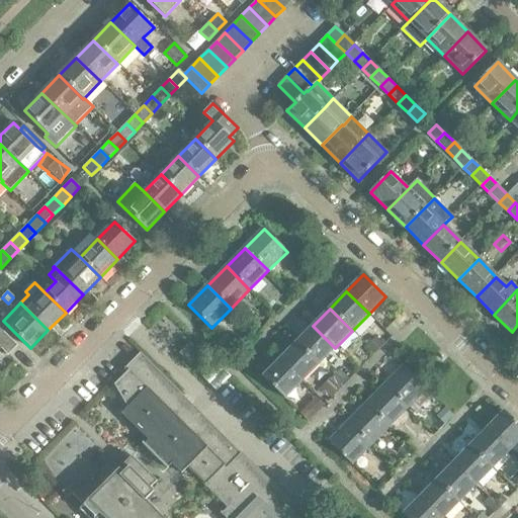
[(255,319),(249,325),(256,332),(262,325),(255,319)]
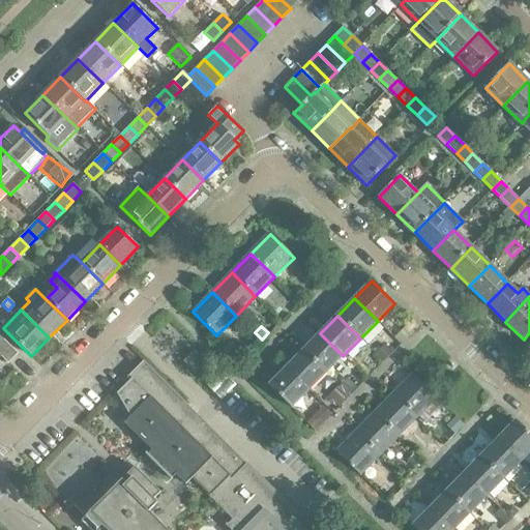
[(253,332),(245,340),(254,347),(260,341),(253,332)]
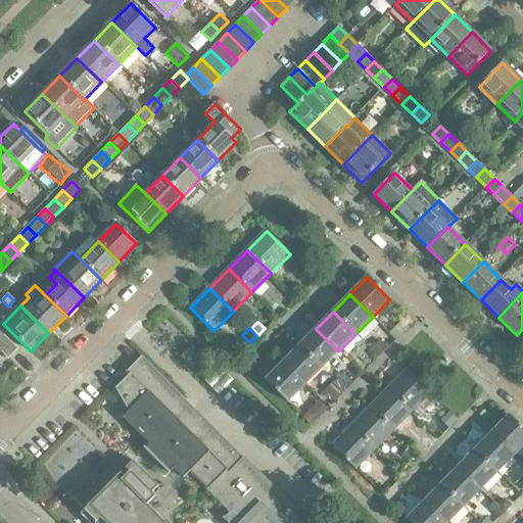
[(338,351),(316,329),(298,346),(322,369),(338,351)]
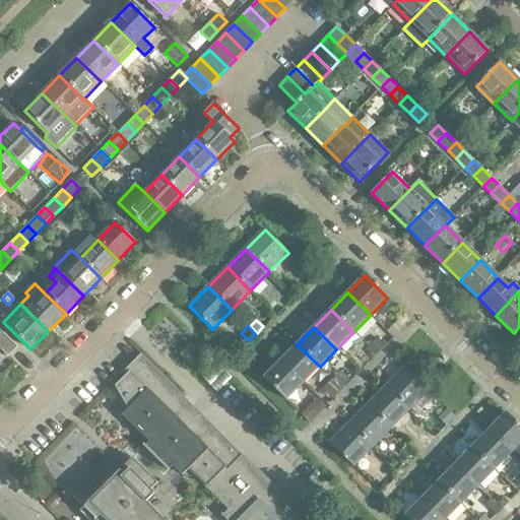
[(17,346),(0,329),(0,347),(8,355),(17,346)]
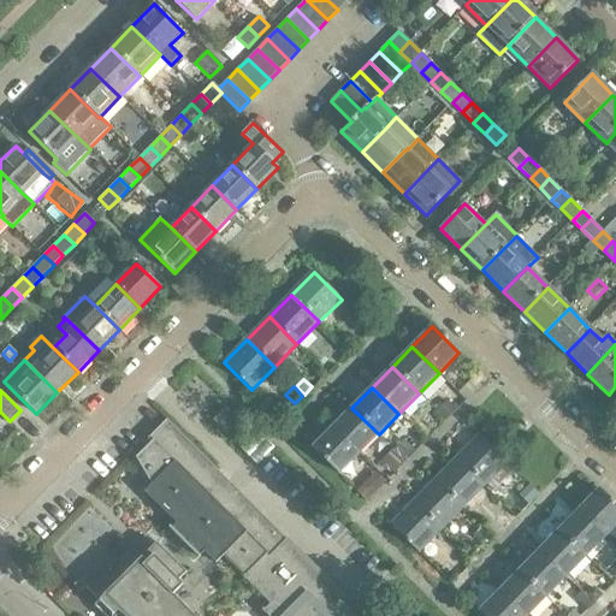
[(448,402),(437,412),(446,421),(457,410),(448,402)]
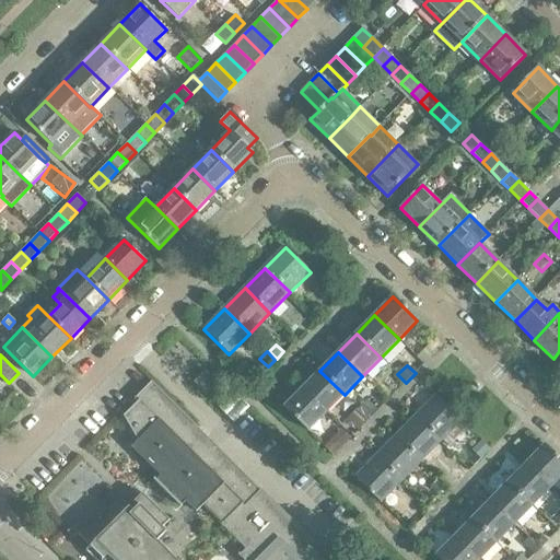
[(216,382),(210,375),(206,371),(194,383),(203,393),(216,382)]
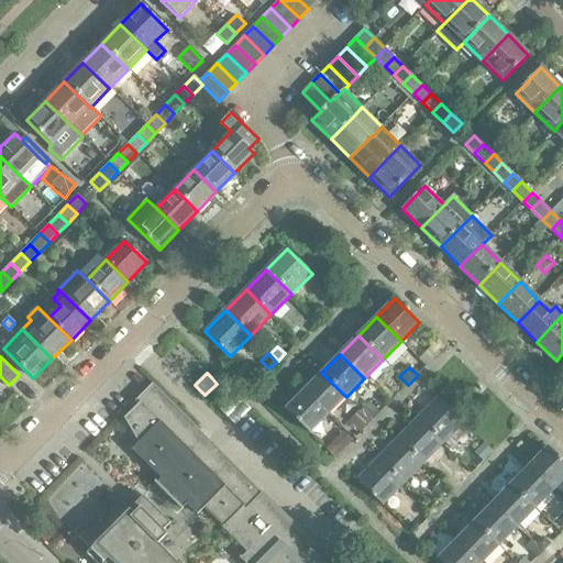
[(346,397),(321,373),(304,392),(328,416),(346,397)]
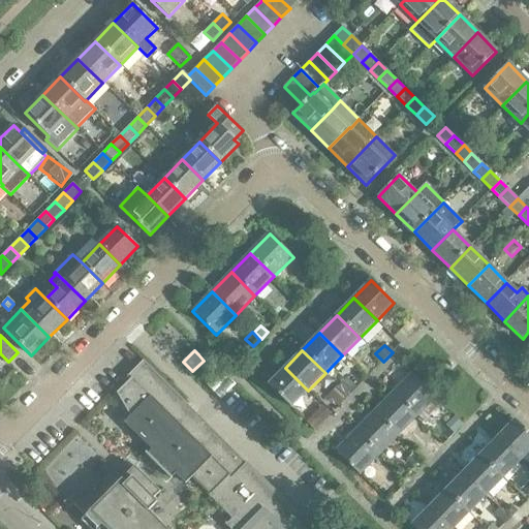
[(311,528),(247,465),(185,403),(144,362),(127,377),(130,380),(117,394),(130,416),(125,423),(152,450),(148,454),(147,453),(146,454),(170,479),(176,474),(185,484),(191,477),(210,496),(209,496),(232,519),(227,524),(225,523),(224,524),(229,528),(311,528)]
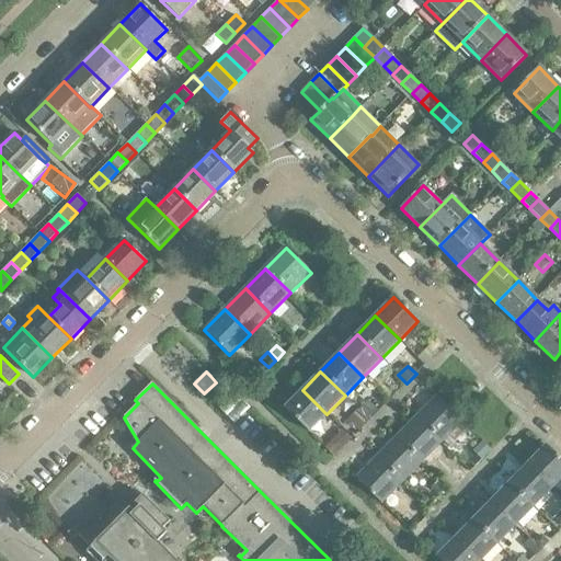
[(327,414),(302,390),(284,409),(308,433),(327,414)]
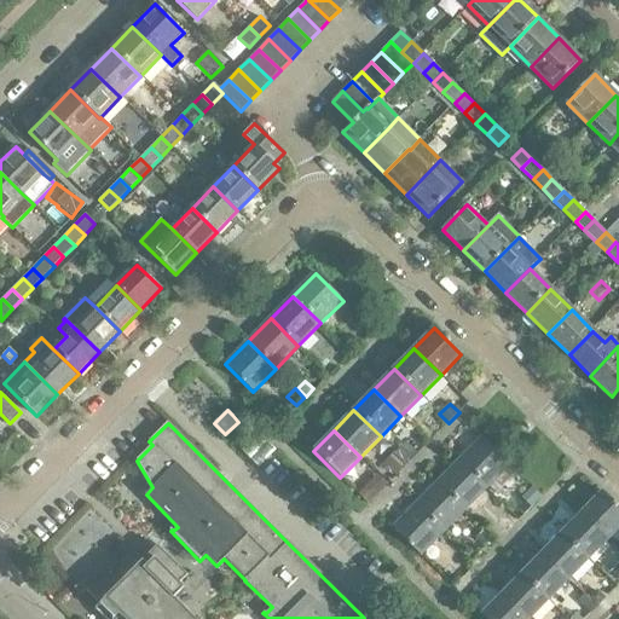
[(482,437),(460,460),(487,487),(510,464),(482,437)]
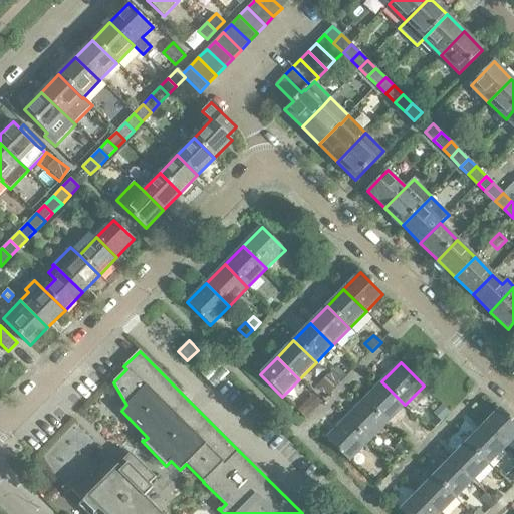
[(329,374),(318,386),(328,396),(339,384),(329,374)]
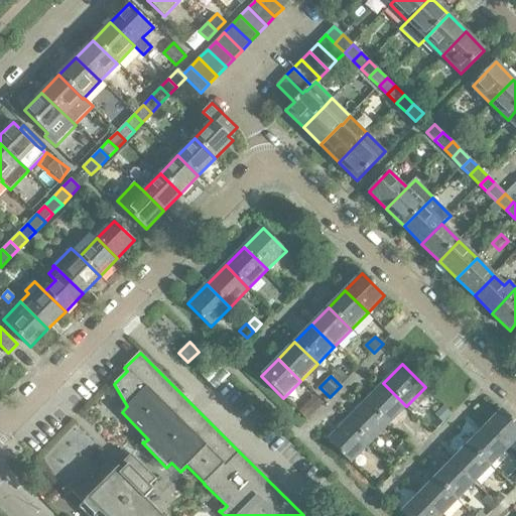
[(406,406),(383,383),(365,402),(388,425),(406,406)]
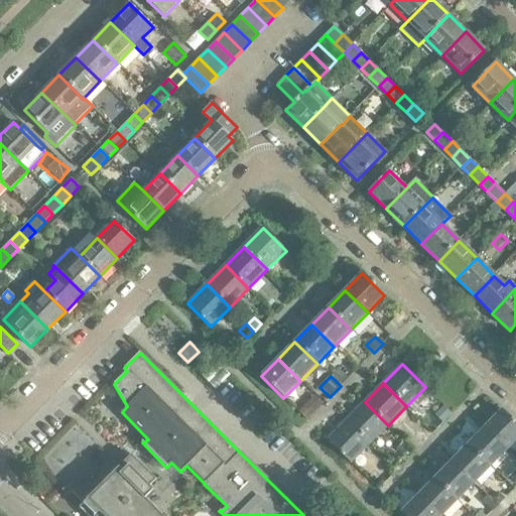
[(314,396),(298,412),(306,420),(323,404),(314,396)]
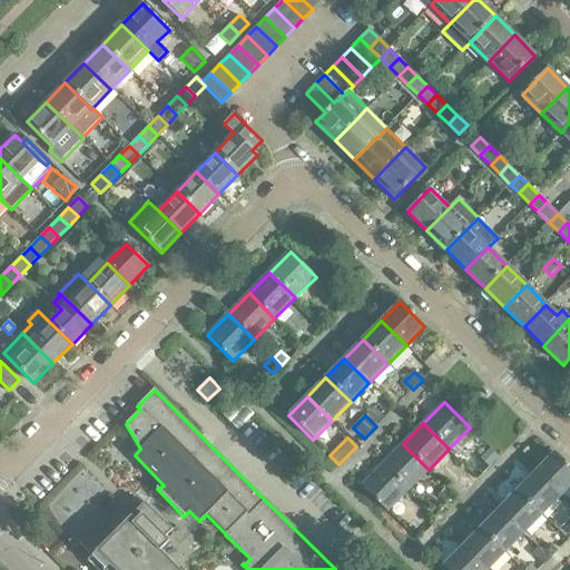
[(429,470),(403,444),(382,465),(408,491),(429,470)]
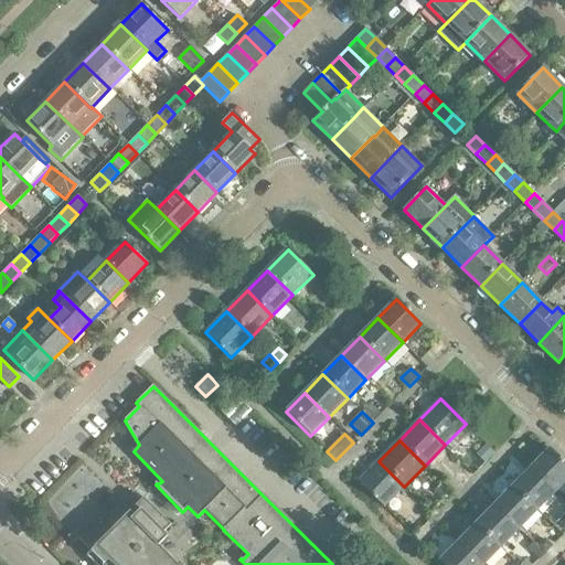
[(487,445),(477,455),(484,464),(496,454),(487,445)]
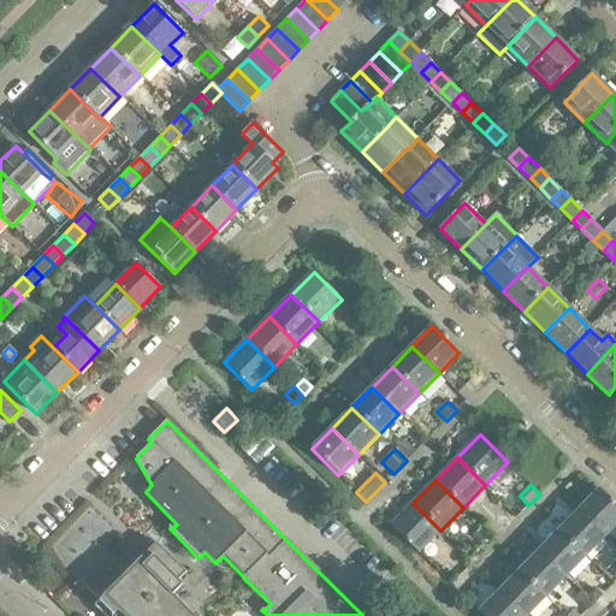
[(615,526),(615,505),(599,490),(579,510),(606,537),(615,526)]
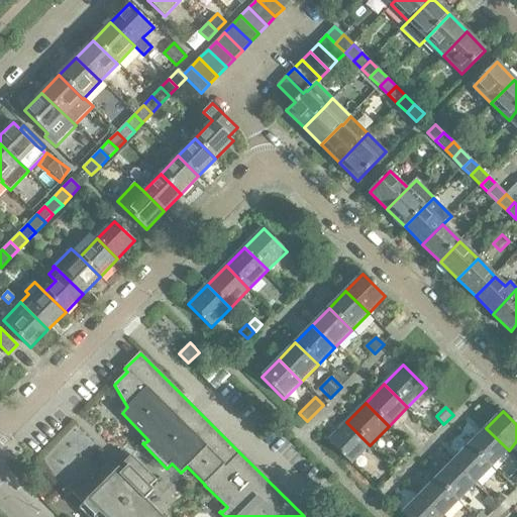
[(370,445),(346,422),(328,441),(351,464),(370,445)]
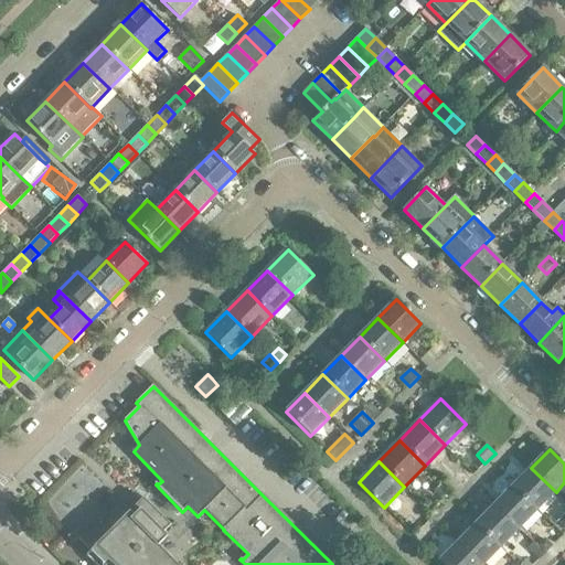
[(466,468),(457,477),(465,484),(473,476),(466,468)]
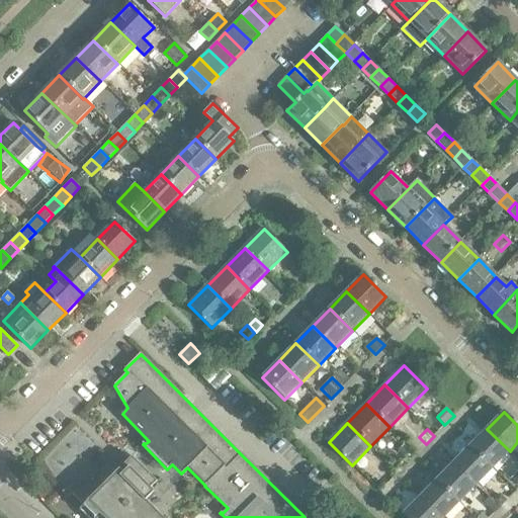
[(510,451),(487,429),(470,446),(493,468),(510,451)]
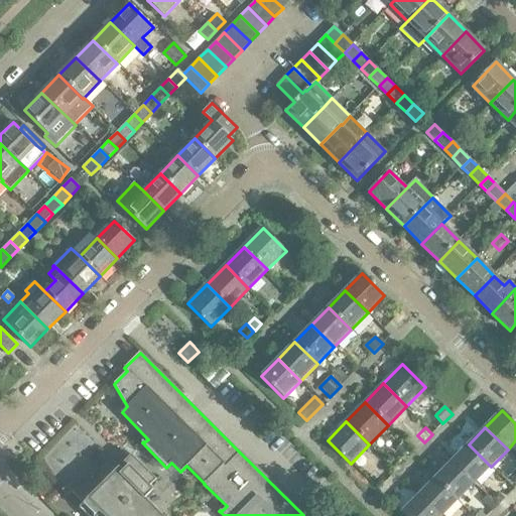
[(403,443),(397,449),(402,455),(408,448),(403,443)]
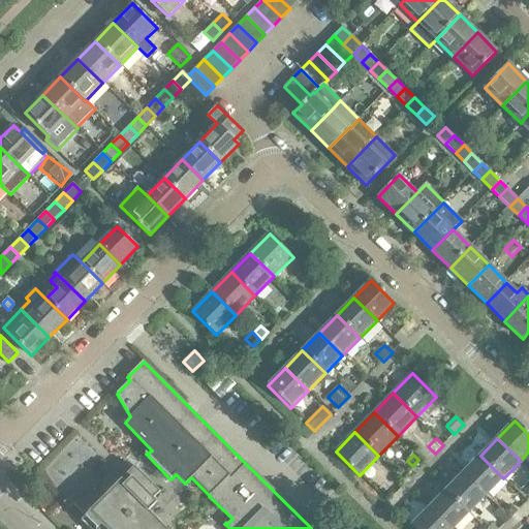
[(503,478),(480,456),(463,473),(486,496),(503,478)]
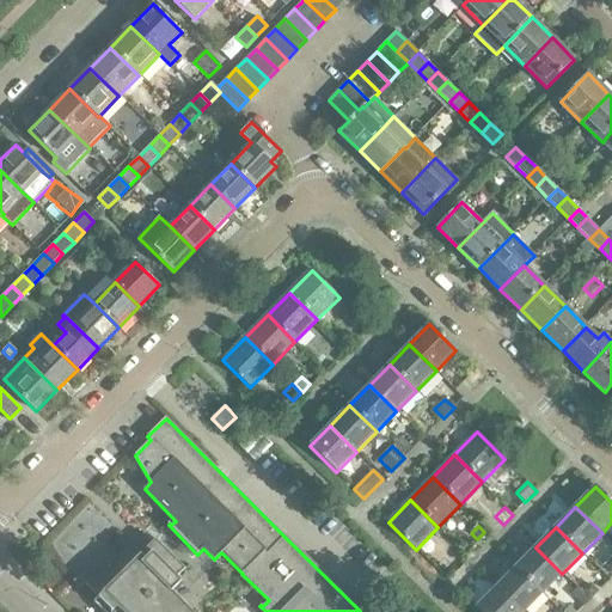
[(185,569),(155,540),(141,555),(134,548),(74,581),(81,588),(86,583),(99,597),(95,601),(104,611),(191,611),(172,592),(182,582),(178,577),(185,569)]
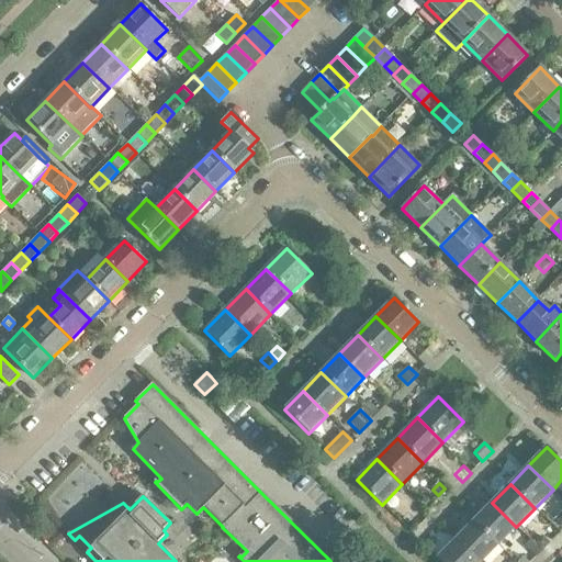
[(516,527),(492,503),(473,521),(498,546),(516,527)]
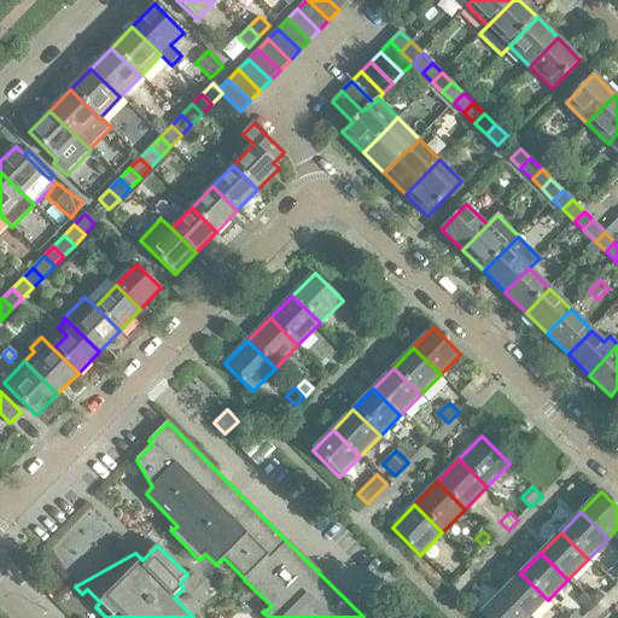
[(529,617),(548,600),(520,573),(500,594),(525,617),(529,617)]
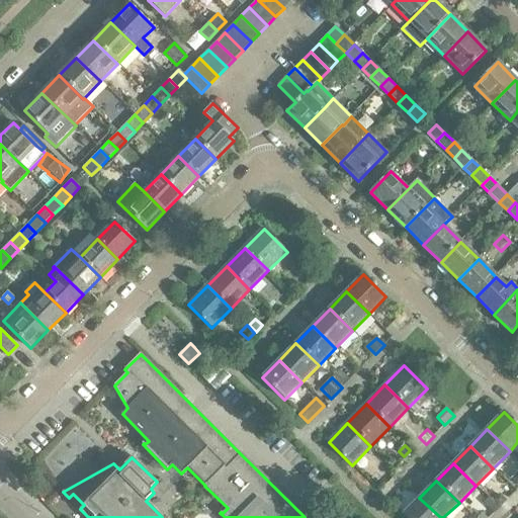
[(499,494),(493,500),(500,507),(506,500),(499,494)]
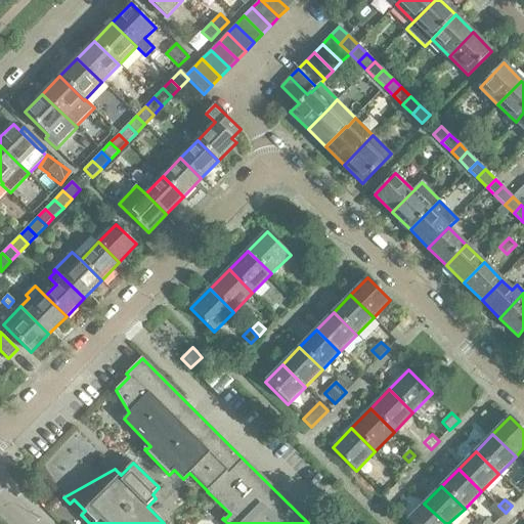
[(445,523),(424,504),(406,521),(409,523),(445,523)]
